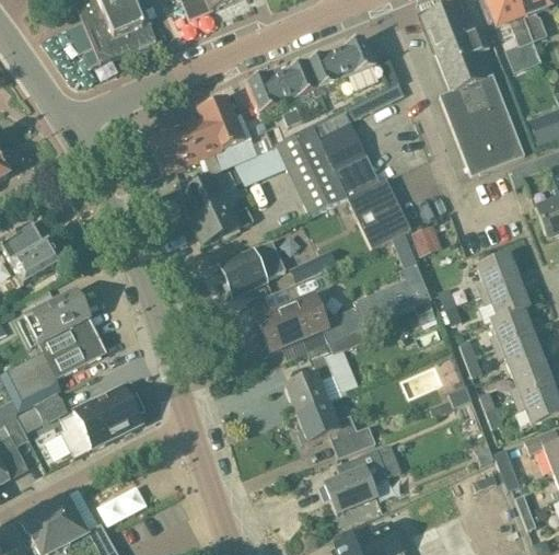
[(79,0),(89,20),(138,0),(79,0)]
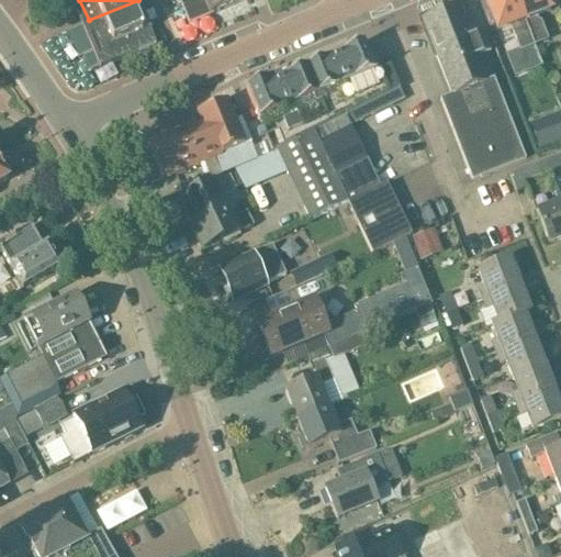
[(155,32),(141,0),(138,0),(89,20),(107,60),(157,40),(155,32)]
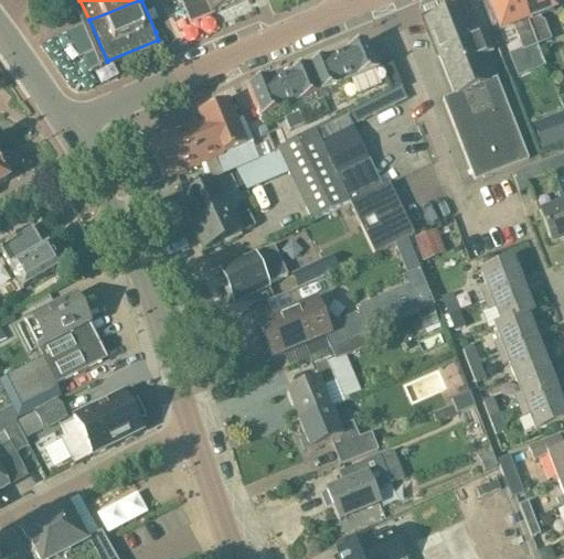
[(183,0),(190,17),(213,8),(213,10),(237,0),(183,0)]
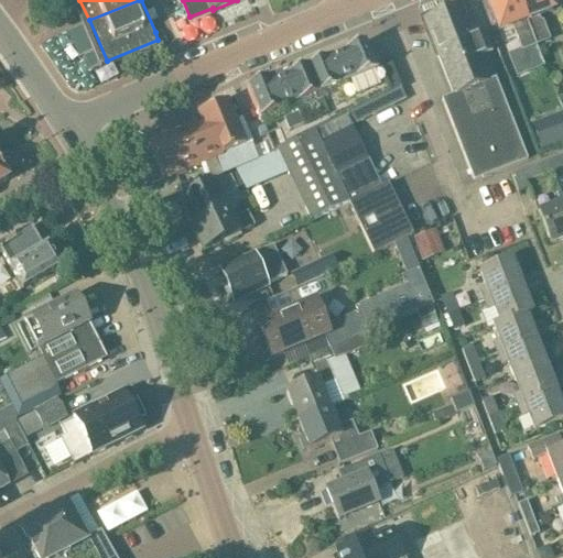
[(458,2),(458,0),(446,4),(447,7),(425,15),(455,93),(461,90),(483,148),(515,135),(493,77),(497,76),(487,51),(494,47),(485,28),(473,32),(461,1),(458,2)]
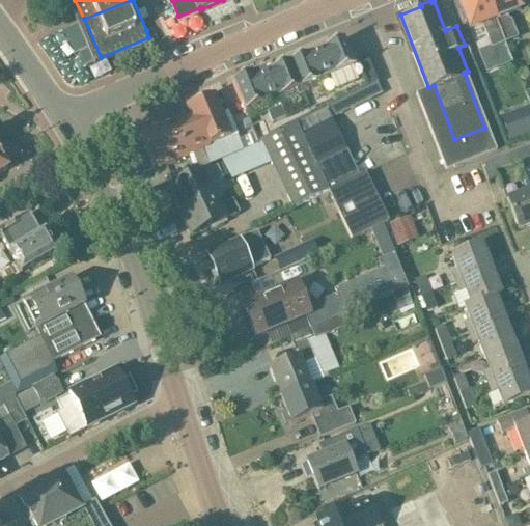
[(461,0),(471,25),(483,20),(486,27),(493,44),(505,38),(490,0),(461,0)]
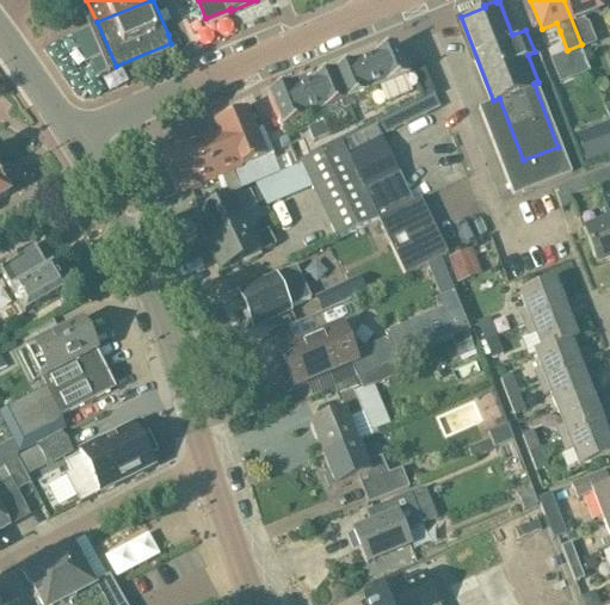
[(564,0),(581,44),(596,38),(587,19),(585,20),(583,12),(598,6),(596,0),(564,0)]
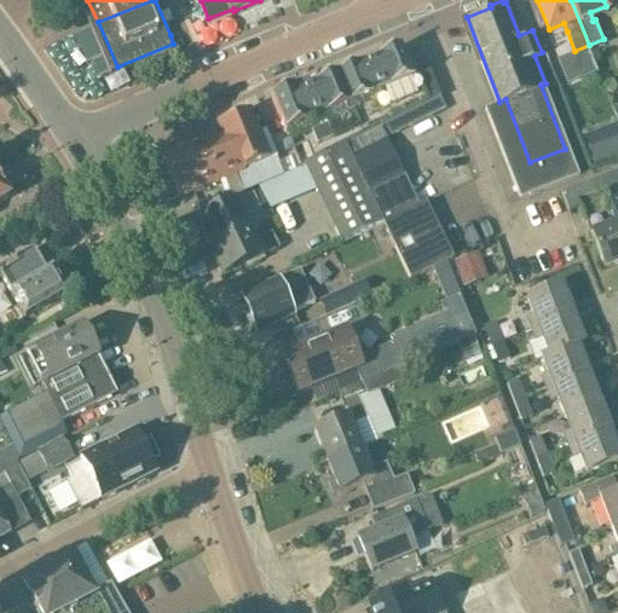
[(448,104),(428,61),(413,67),(403,44),(319,79),(317,75),(272,93),(294,145),(301,161),(305,160),(344,142),(381,122),(387,134),(448,104)]
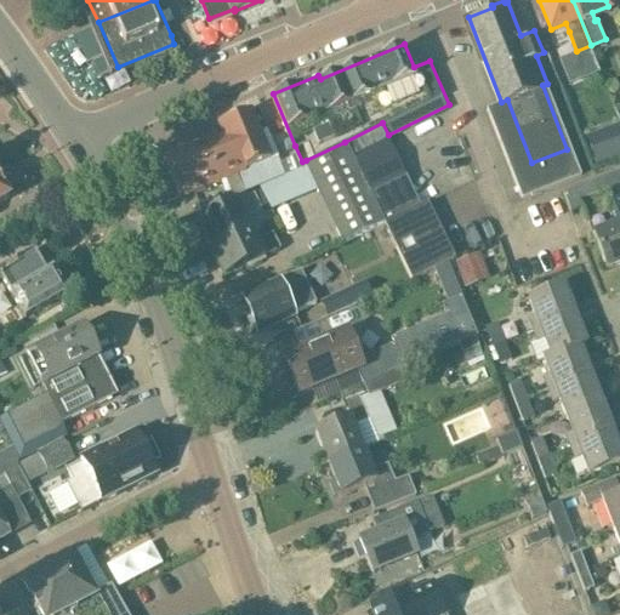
[(187,144),(165,153),(181,192),(238,169),(245,186),(260,180),(271,176),(285,170),(278,152),(272,155),(261,129),(251,107),(219,120),(221,126),(186,141),(187,144)]
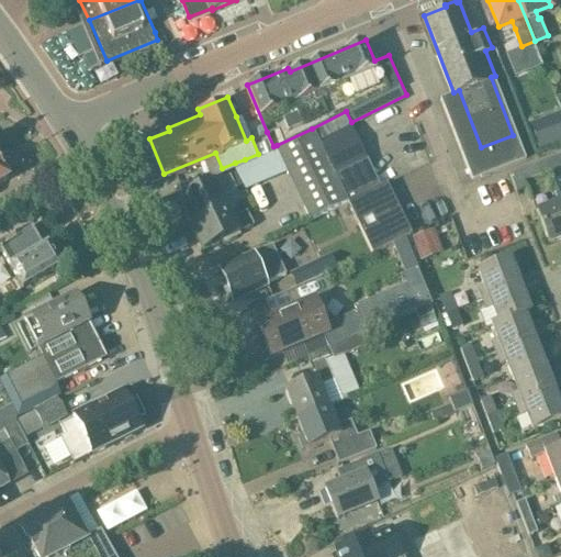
[(560,109),(540,118),(550,142),(560,136),(560,109)]
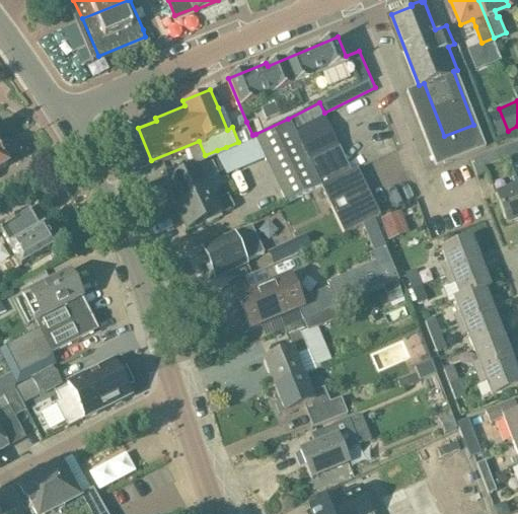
[(321,182),(351,168),(324,113),(319,102),(288,119),(255,134),(286,198),(321,182)]
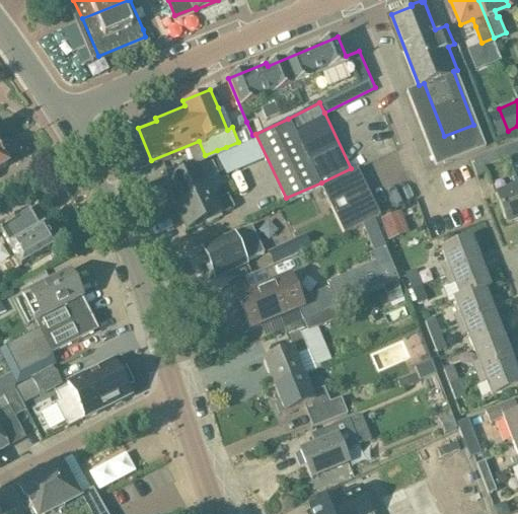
[(246,122),(233,128),(239,141),(252,135),(246,122)]
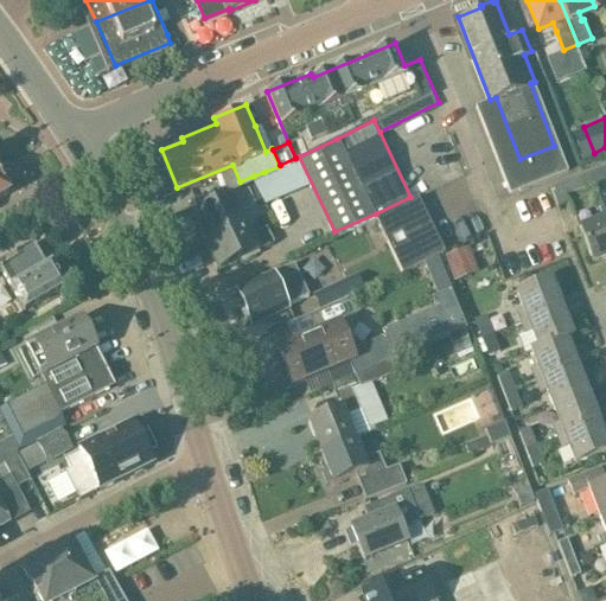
[(605,162),(591,170),(594,179),(605,173),(605,162)]
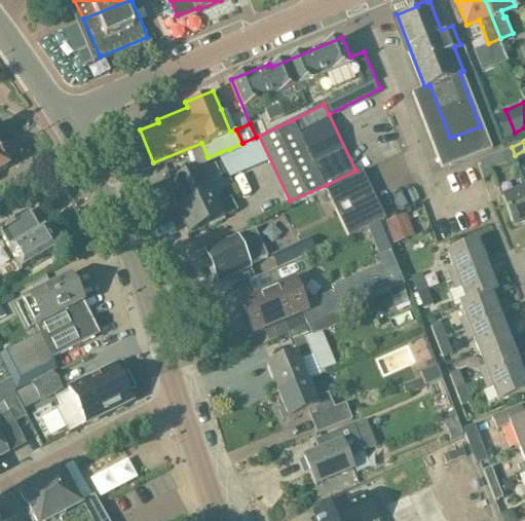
[(515,155),(512,147),(489,155),(492,164),(515,155)]
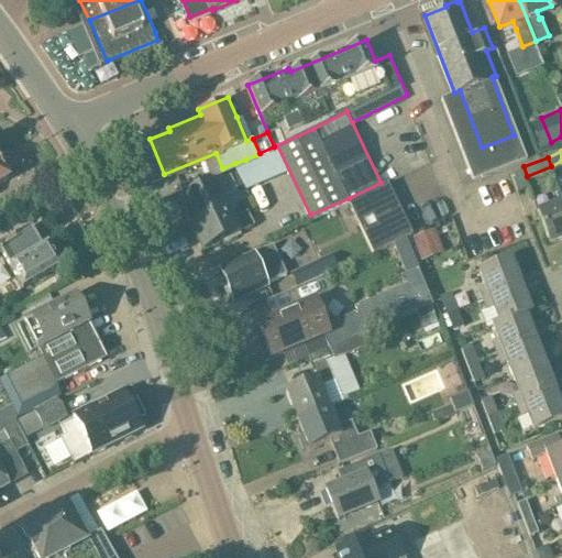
[(0,181),(10,175),(0,159),(0,181)]
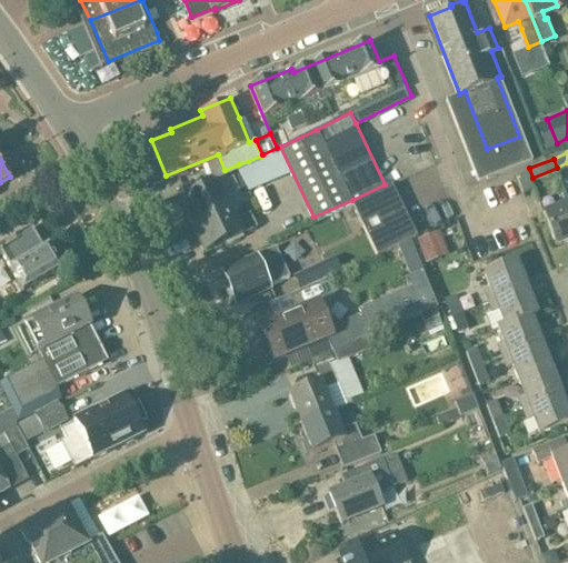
[(248,161),(238,164),(241,172),(247,182),(247,183),(249,188),(259,183),(248,161)]
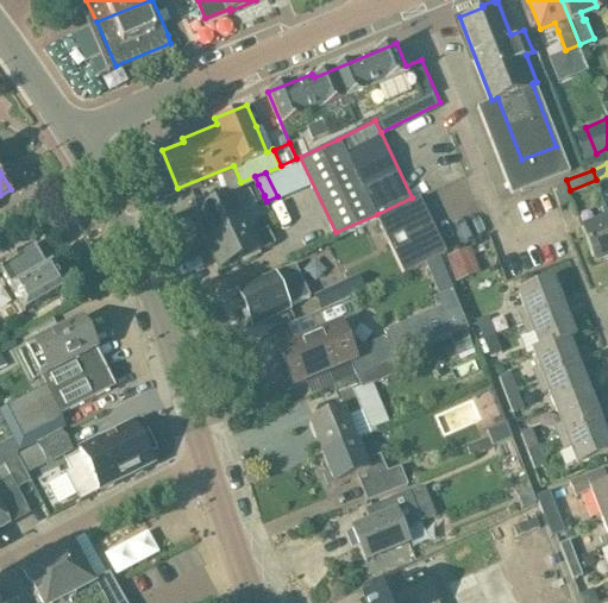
[(207,236),(208,239),(246,220),(240,208),(256,201),(250,187),(234,194),(233,194),(195,212),(202,225),(201,228),(204,234),(207,236)]
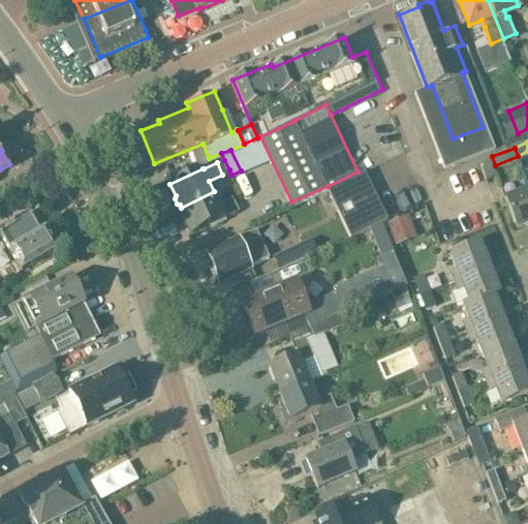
[(365,168),(358,172),(328,186),(349,235),(387,217),(365,168)]
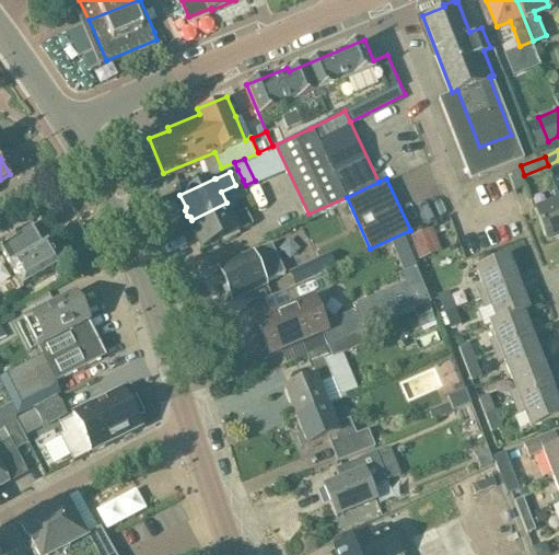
[(558,197),(535,207),(547,239),(558,233),(558,197)]
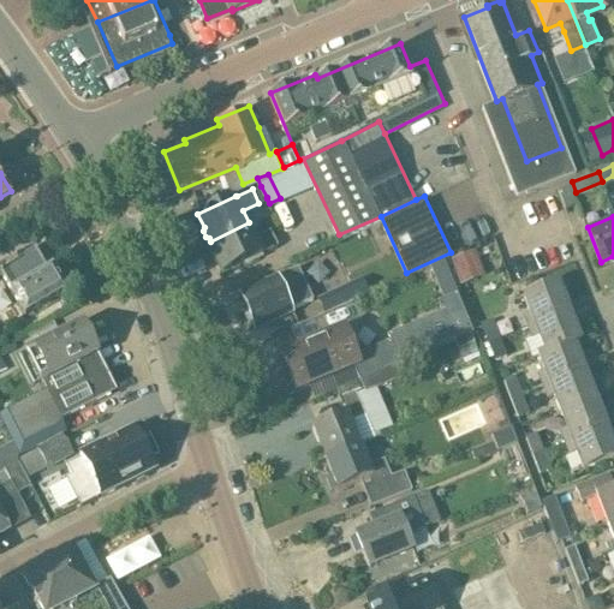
[(249,222),(210,242),(213,244),(212,248),(214,254),(218,255),(224,269),(245,258),(246,261),(263,252),(262,249),(278,242),(270,228),(255,236),(249,222)]
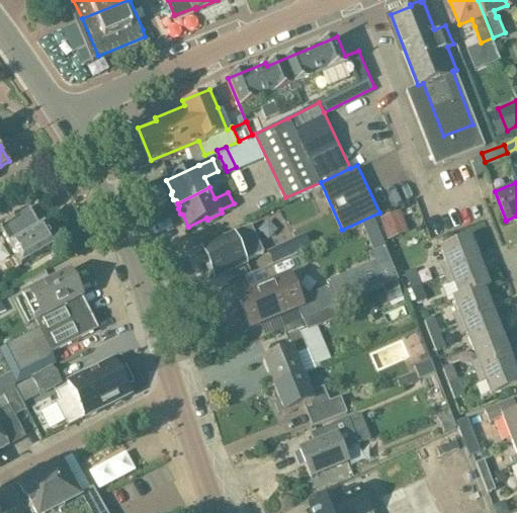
[(22,262),(56,242),(45,222),(40,224),(29,203),(12,214),(15,217),(0,226),(22,262)]
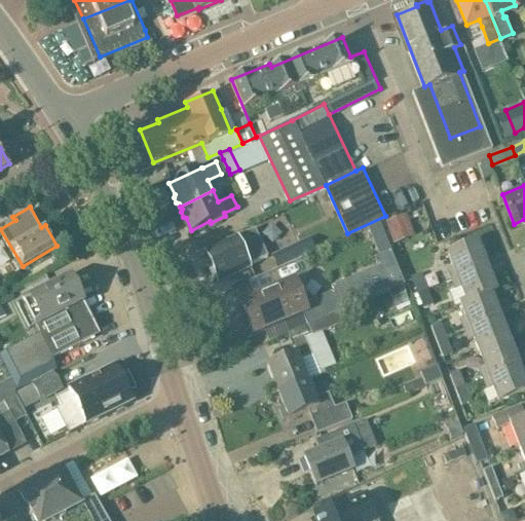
[(407,211),(387,218),(396,238),(415,230),(407,211)]
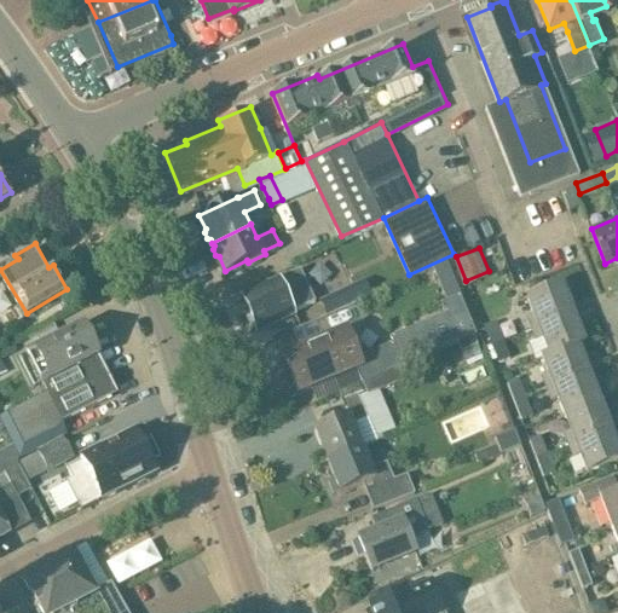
[(264,283),(242,294),(249,310),(248,313),(250,319),(255,322),(256,325),(294,308),(316,298),(301,265),(279,275),(264,282),(264,283)]
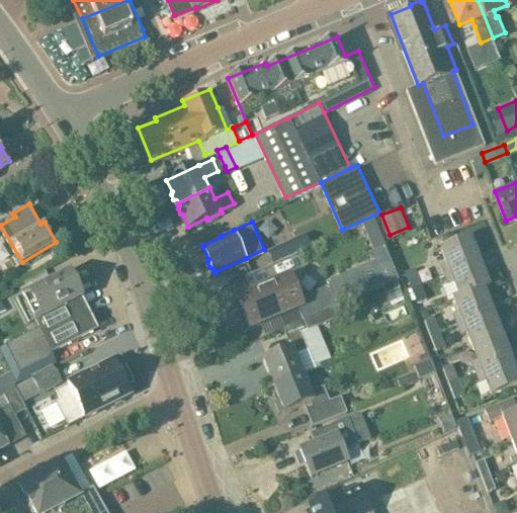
[(303,247),(297,235),(276,244),(282,257),(303,247)]
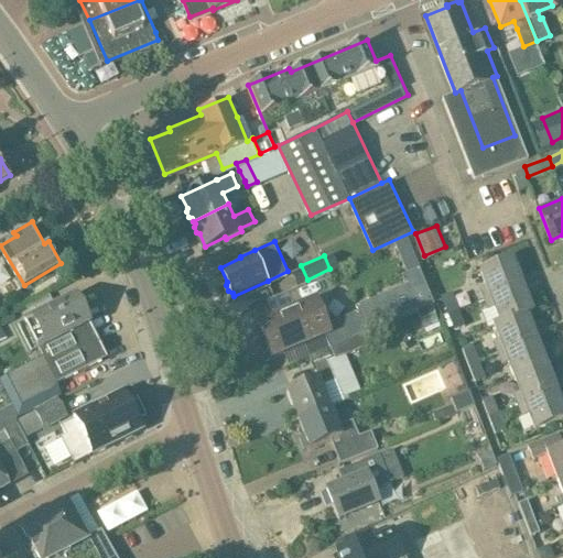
[(482,286),(485,296),(523,281),(512,255),(480,267),(487,284),(482,286)]
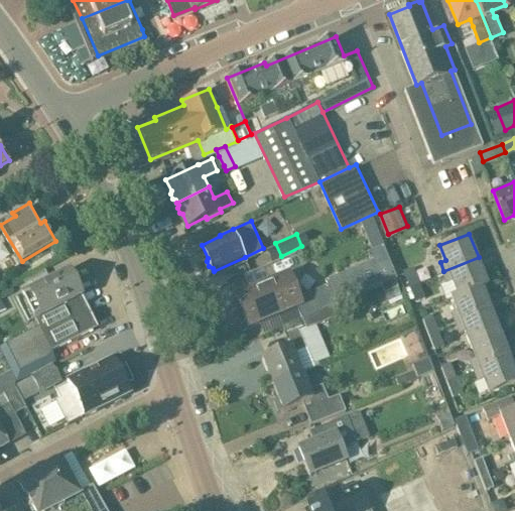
[(383,242),(368,248),(382,282),(395,277),(397,276),(383,242)]
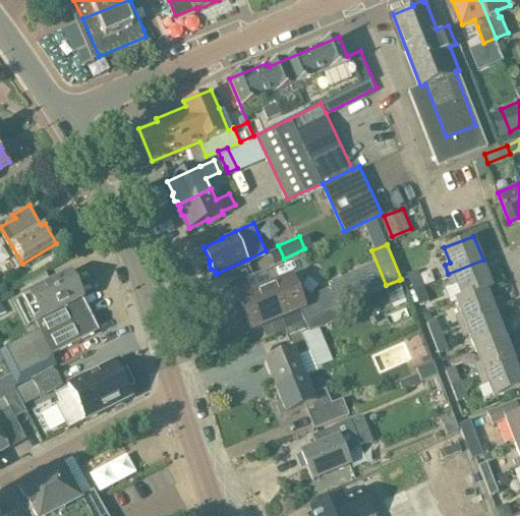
[(483,260),(448,274),(452,282),(457,280),(463,295),(486,286),(486,287),(493,284),(483,260)]
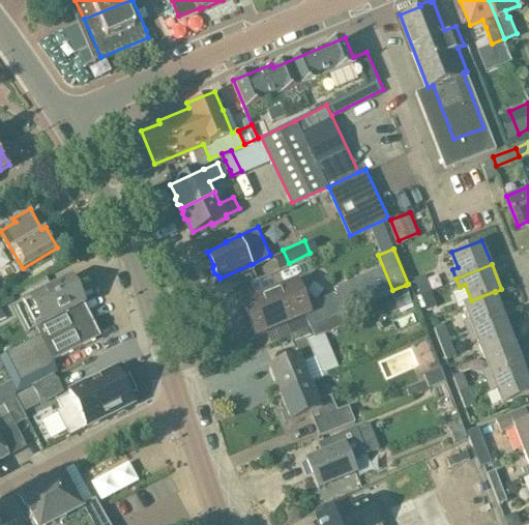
[(415,294),(422,292),(432,288),(425,271),(416,275),(416,279),(410,281),(415,294)]
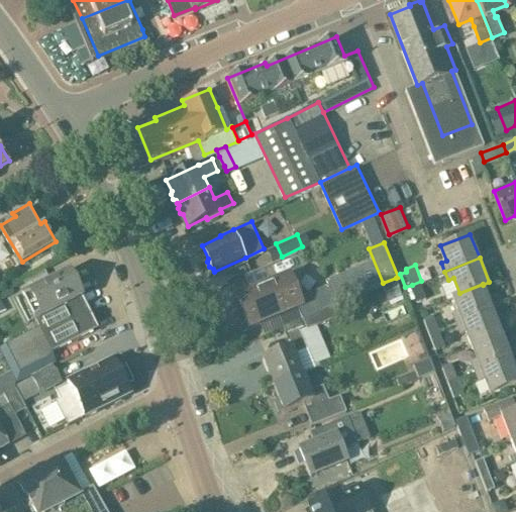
[(70,269),(23,292),(22,292),(15,295),(29,321),(36,318),(35,317),(78,296),(83,294),(70,269)]
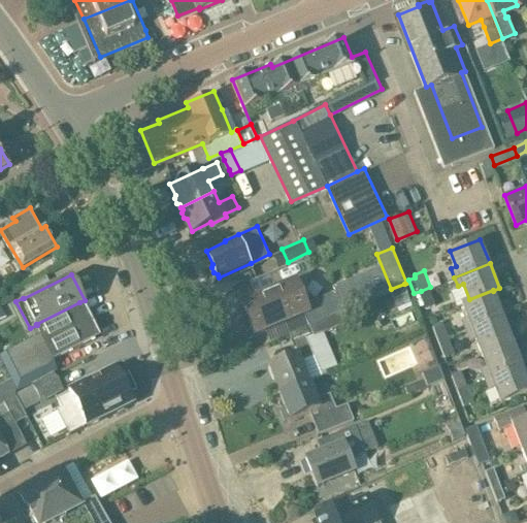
[(256,331),(305,311),(309,322),(344,308),(336,289),(305,301),(296,279),(242,300),(256,331)]
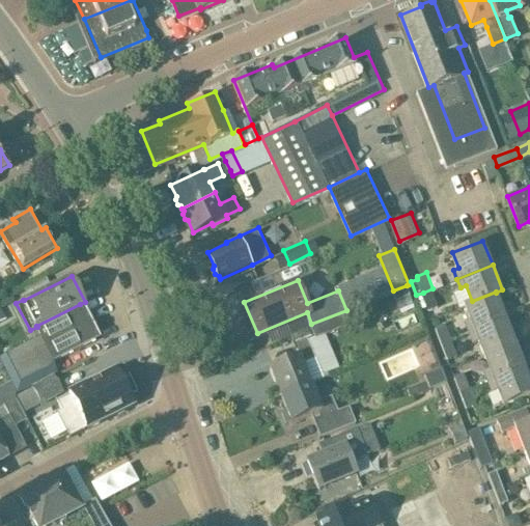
[(407,285),(393,291),(399,308),(414,303),(407,285)]
